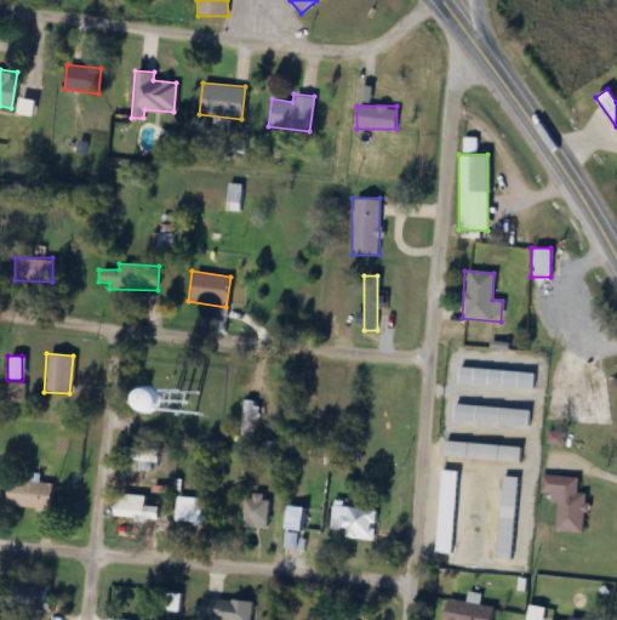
[(456,384),(532,388),(533,373),(457,368),(456,384)]
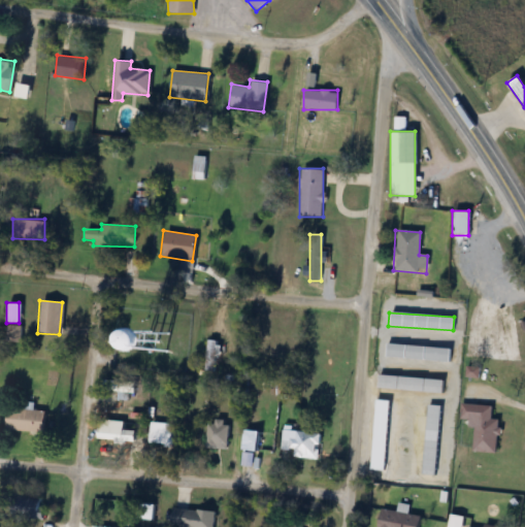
[(19,342),(19,326),(5,326),(5,342),(19,342)]
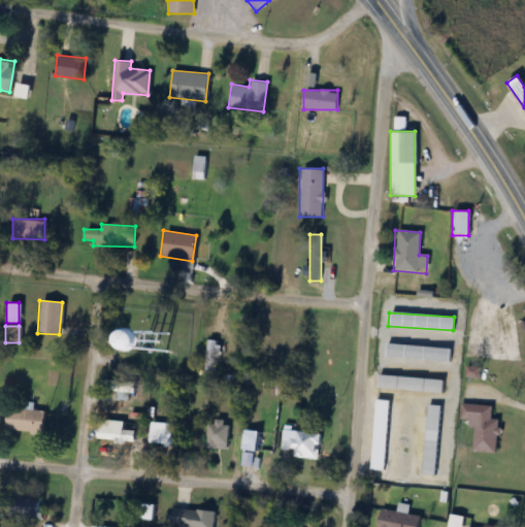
[(271,354),(284,355),(285,336),(272,335),(271,354)]
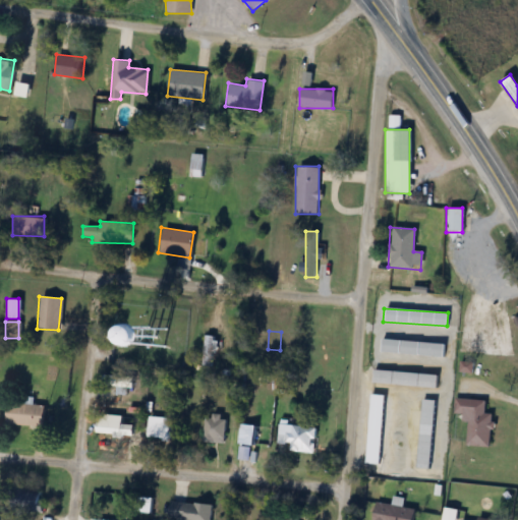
[(211,335),(202,335),(202,366),(211,366),(211,335)]
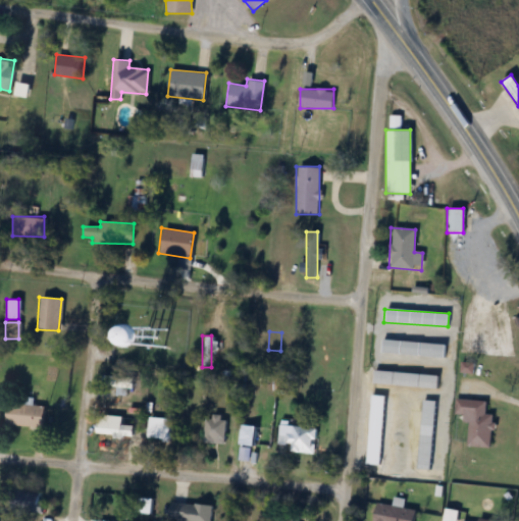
[(380,353),(444,358),(445,345),(381,340),(380,353)]
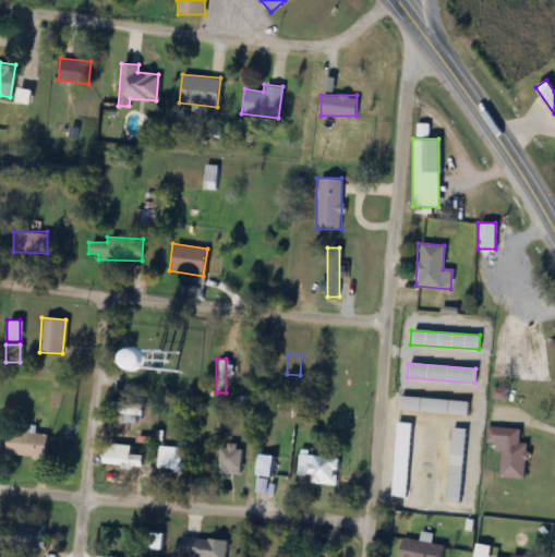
[(467,415),(468,401),(399,397),(398,410),(467,415)]
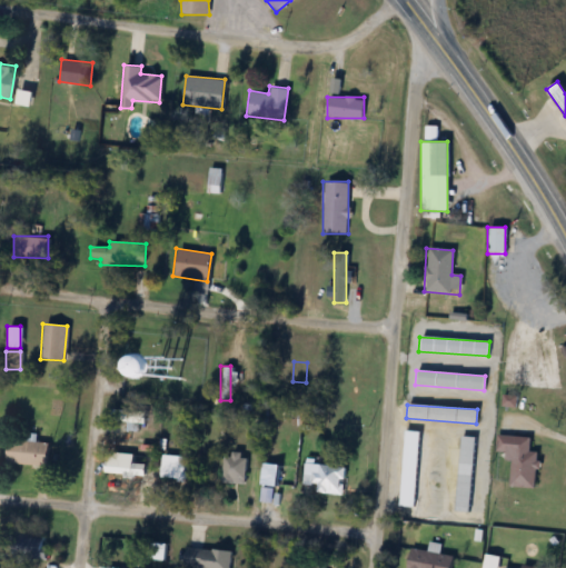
[(419,431),(404,430),(398,506),(414,507),(419,431)]
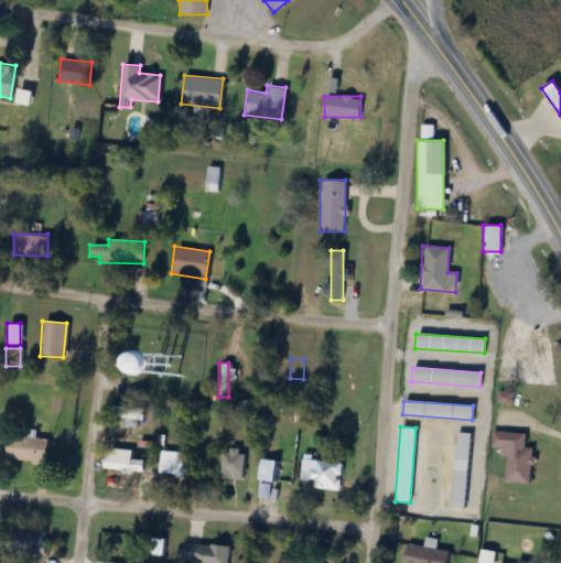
[(450,507),(464,508),(470,433),(455,432),(450,507)]
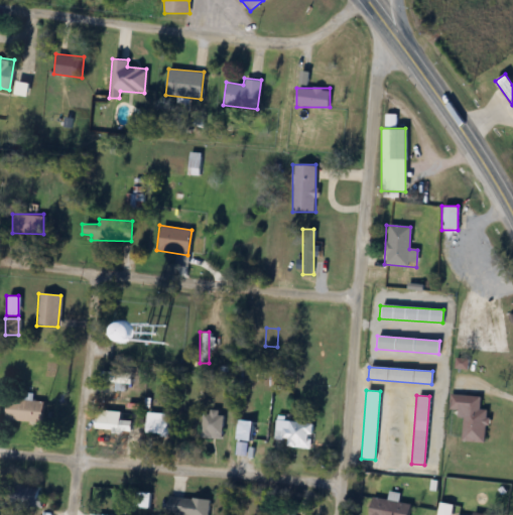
[(485,442),(486,409),(480,409),(480,396),(449,395),(447,409),(461,410),(460,441),(485,442)]
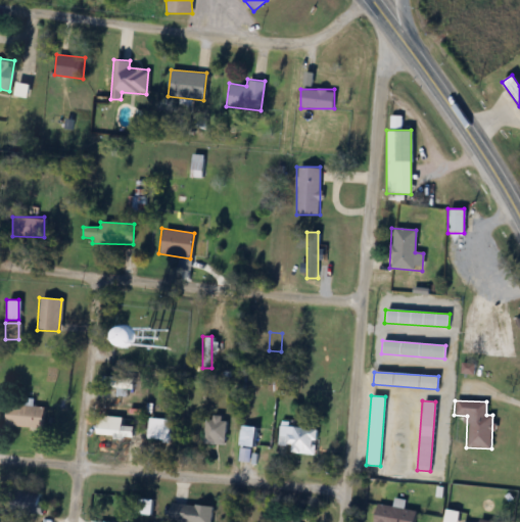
[(6,427),(43,427),(43,405),(6,405),(6,427)]
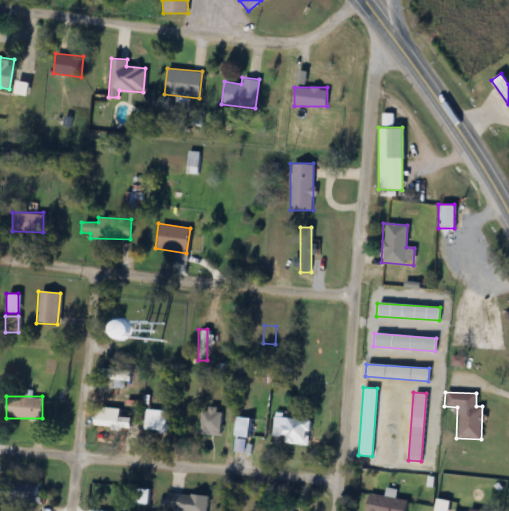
[(199,435),(220,435),(220,407),(199,407),(199,435)]
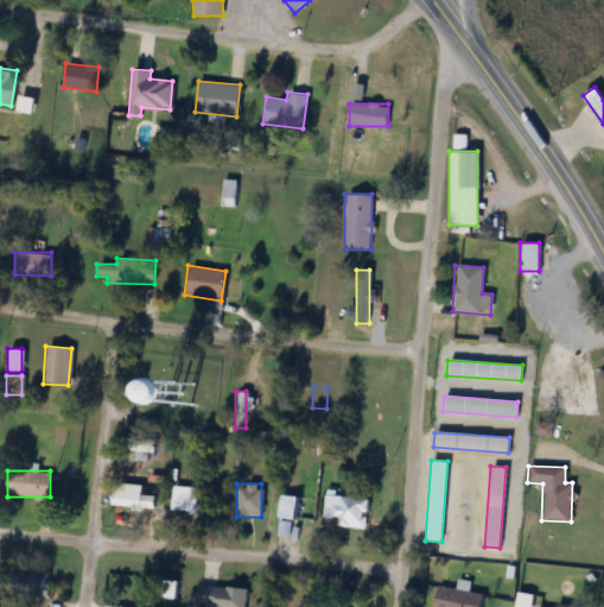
[(135,486),(112,486),(112,513),(153,513),(153,495),(135,495),(135,486)]
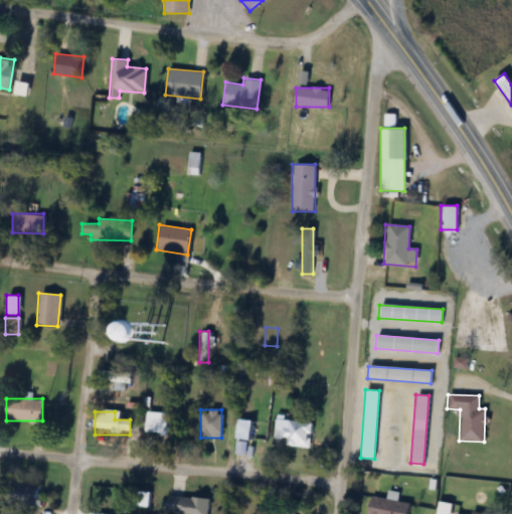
[(248,441),(253,420),(237,416),(233,438),(248,441)]
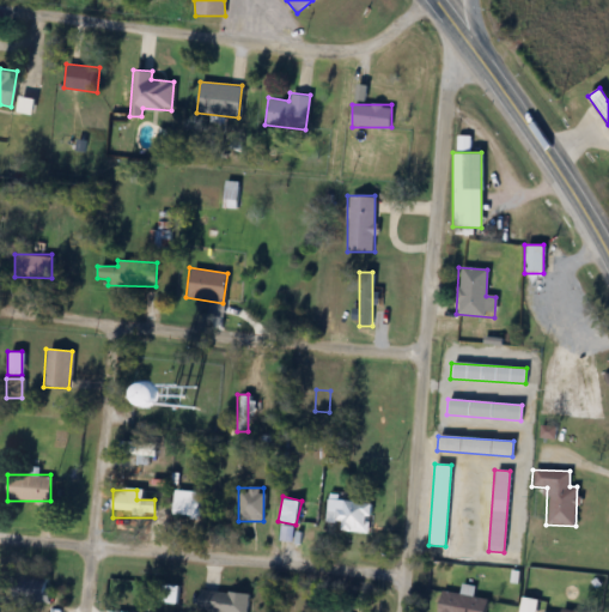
[(340,522),(339,531),(369,534),(371,503),(327,498),(323,521),(340,522)]
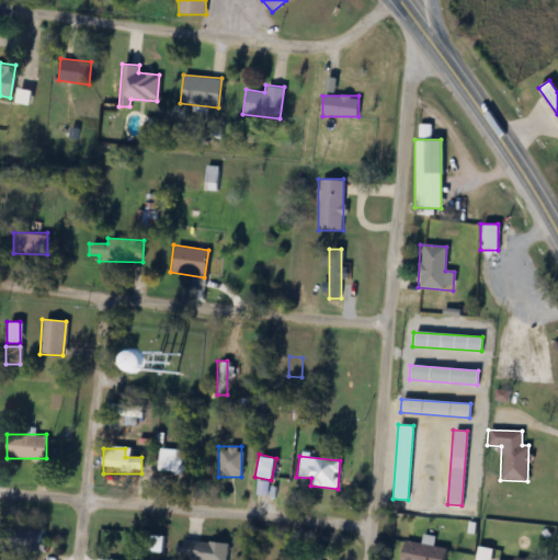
[(183,477),(181,461),(158,464),(160,479),(183,477)]
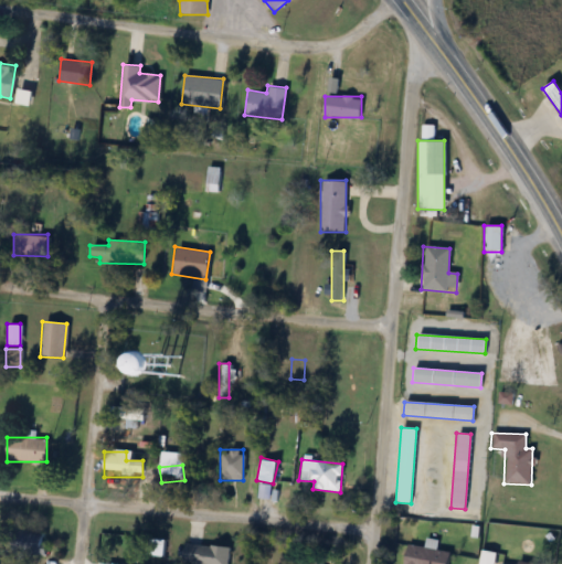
[(11,554),(45,555),(45,532),(12,531),(11,554)]
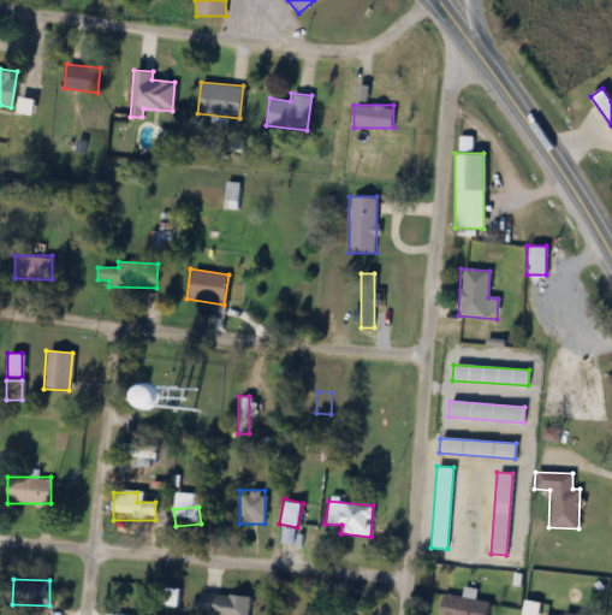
[(539,614),(539,592),(522,592),(522,614),(539,614)]
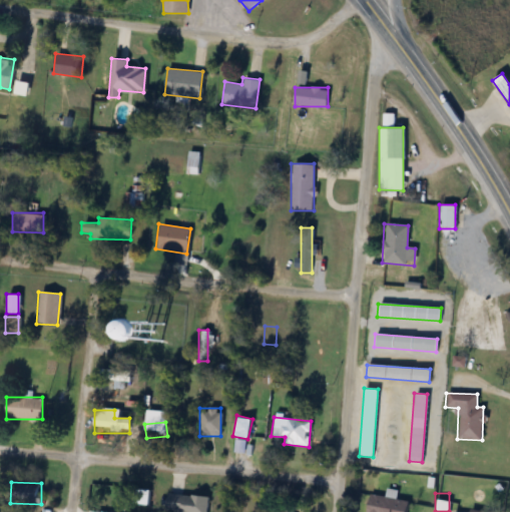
[(206,511),(207,497),(166,494),(165,511),(206,511)]
